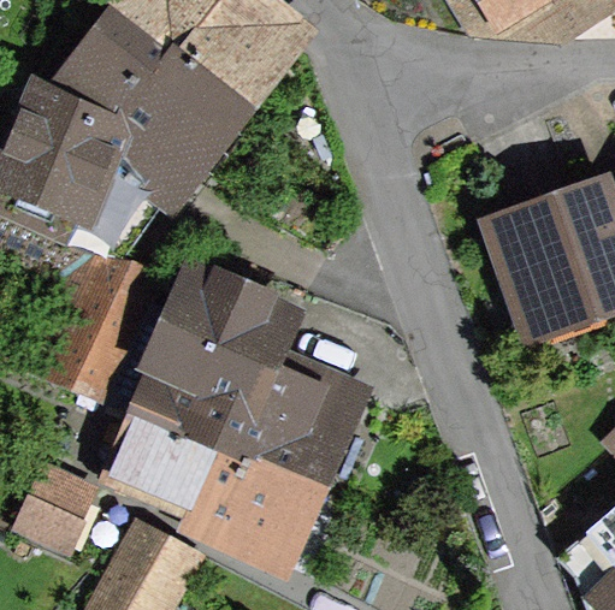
[(111,0),(110,3),(118,9),(240,94),(294,25),(261,0),(111,0)]
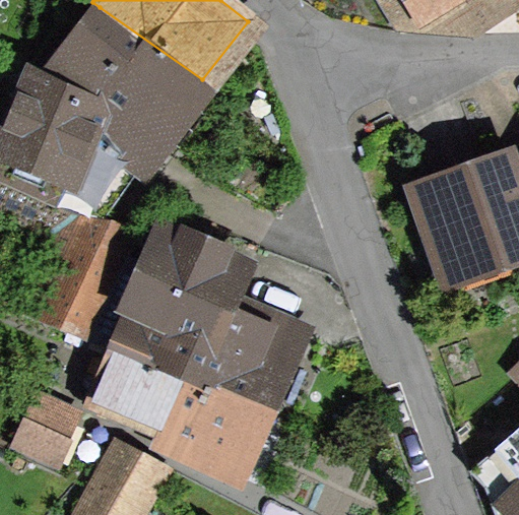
[(446,7),(458,26),(503,0),(387,0),(407,30),(446,7)]
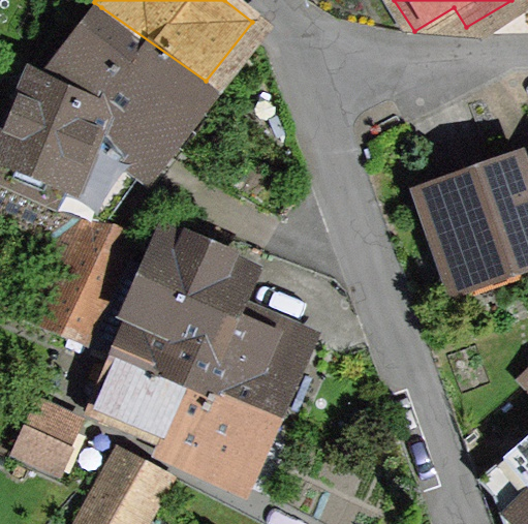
[(88,128),(137,167),(206,81),(101,7),(47,80),(81,99),(88,128)]
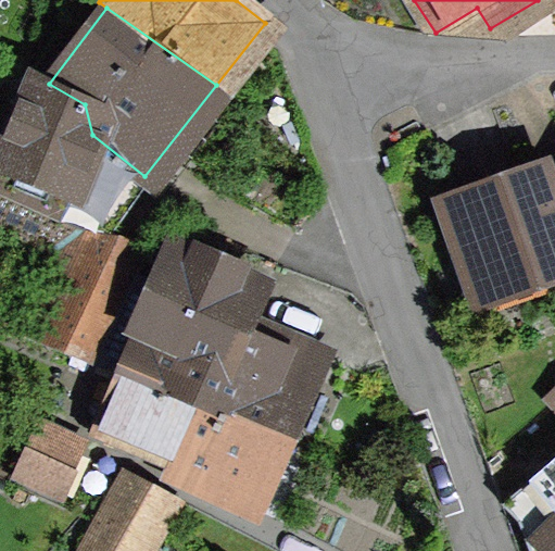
[(109,227),(144,176),(92,135),(85,104),(49,84),(35,76),(0,161),(0,187),(58,214),(109,227)]
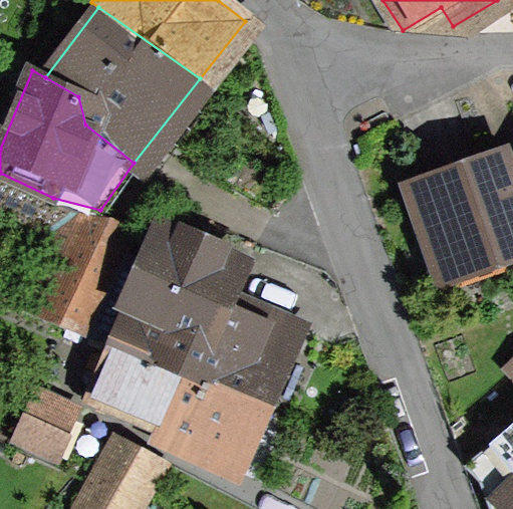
[(418,189),(446,268),(512,244),(512,185),(504,178),(498,161),(494,148),(463,159),(467,172),(418,189)]
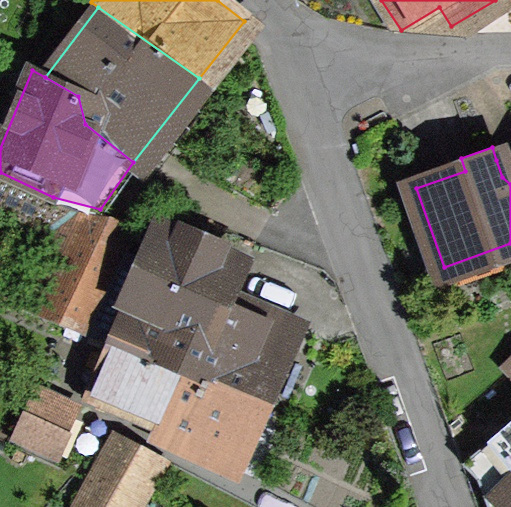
[(510,152),(496,160),(502,177),(510,184),(510,152)]
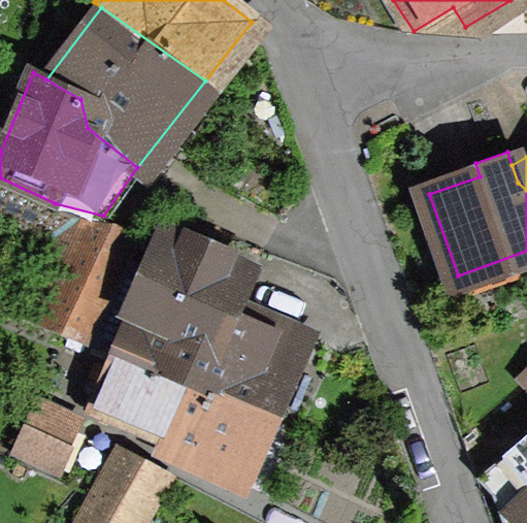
[(48,235),(13,309),(88,340),(126,257),(134,240),(87,218),(80,219),(69,243),(48,235)]
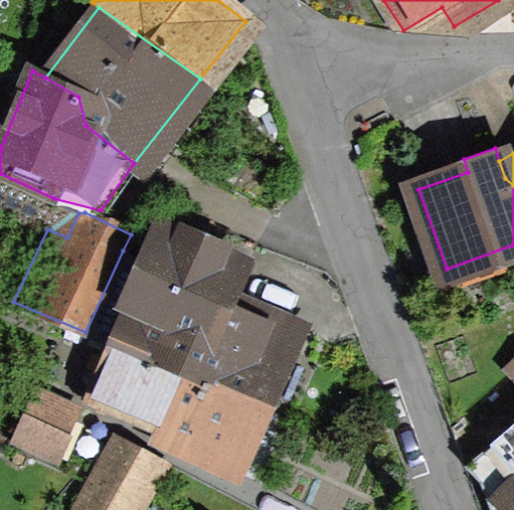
[(162,226),(147,262),(123,250),(86,332),(113,345),(253,409),(292,323),(230,297),(243,262),(162,226)]
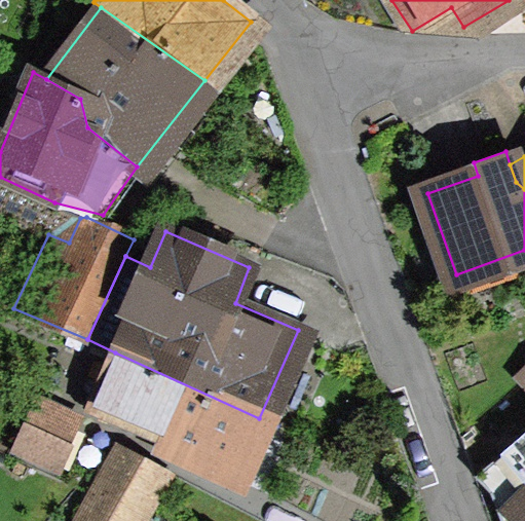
[(184,450),(234,473),(259,418),(115,352),(96,401),(189,439),(184,450)]
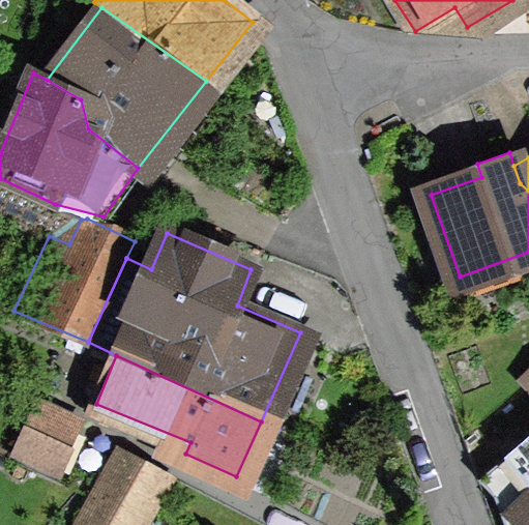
[(26,428),(15,450),(56,470),(66,446),(26,428)]
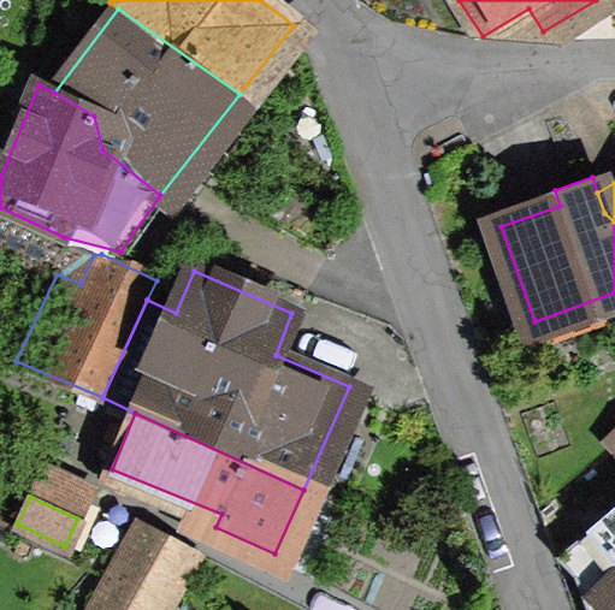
[(613,609),(614,609),(614,503),(557,555),(598,596),(613,609)]
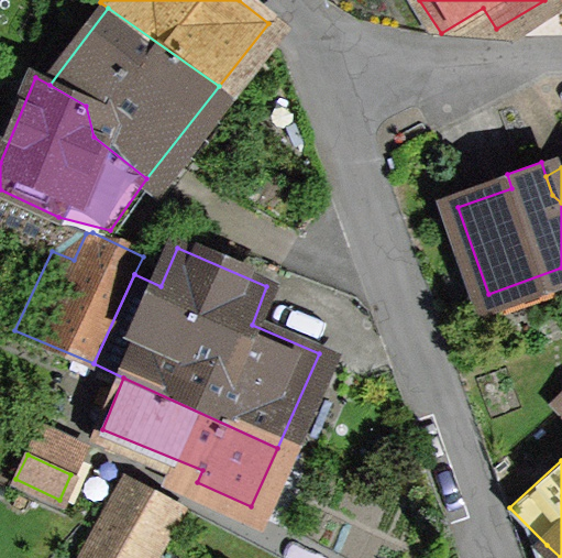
[(123,473),(79,550),(94,557),(147,557),(179,503),(123,473)]
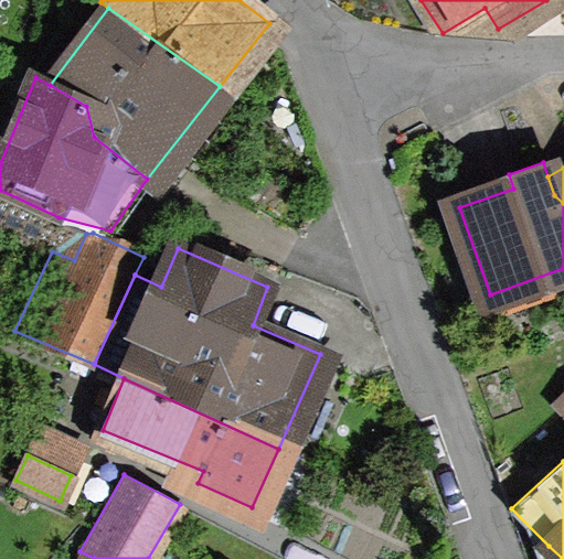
All buildings are outlined.
